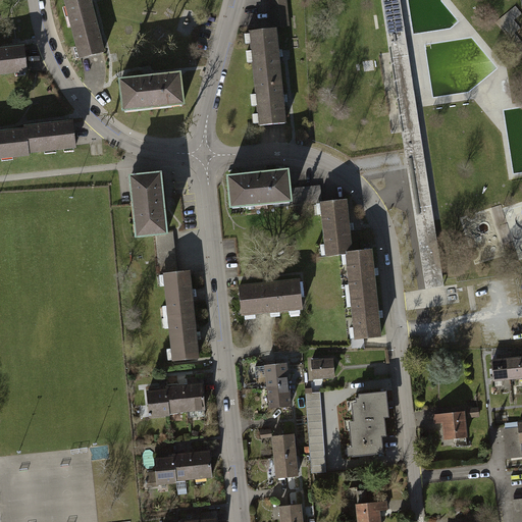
[(62,0),(67,17),(92,10),(89,0),(62,0)]
